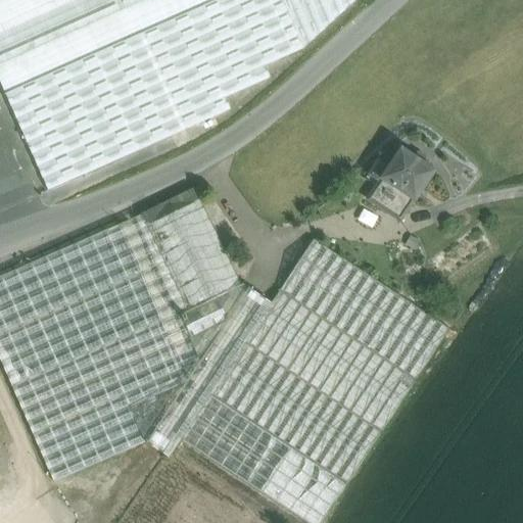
[(0,0),(0,82),(48,191),(231,110),(225,98),(270,78),(265,66),(303,49),(355,0),(0,0)]
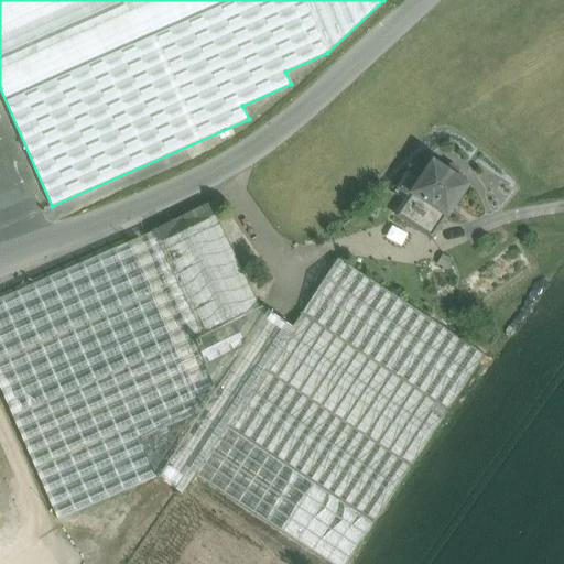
[(467,186),(432,163),(412,194),(427,204),(446,216),(446,217),(467,186)]
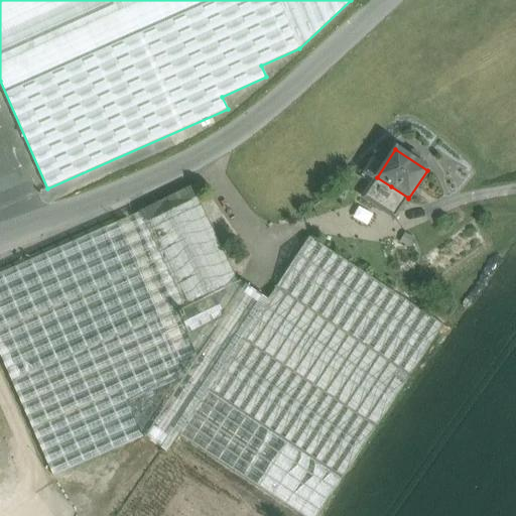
[(391,186),(377,177),(364,198),(378,207),(391,186)]
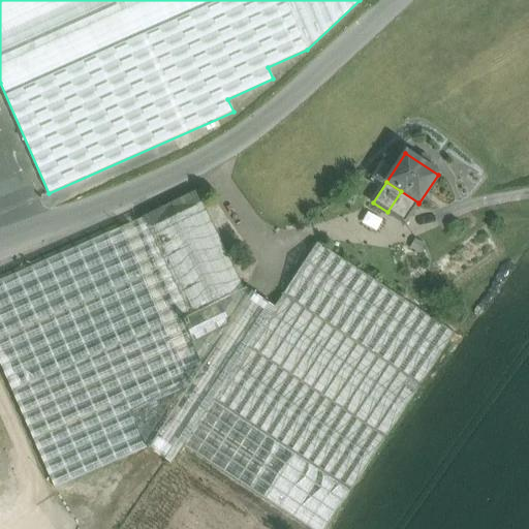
[(401,191),(387,212),(404,223),(418,203),(401,191)]
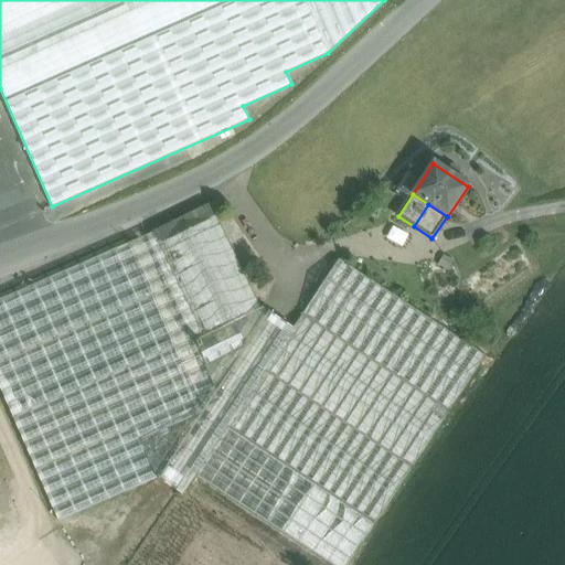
[(216,216),(158,245),(203,337),(234,322),(262,309),(216,216)]
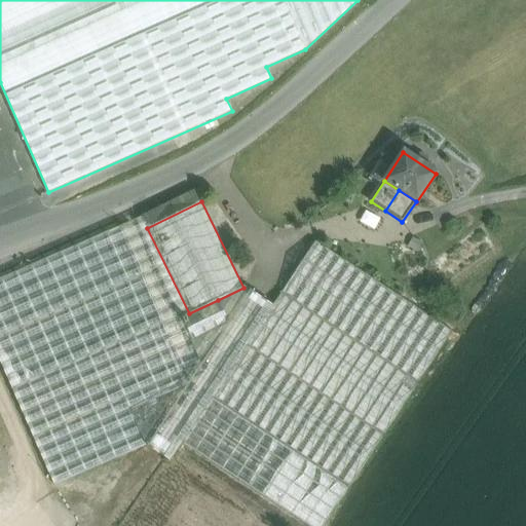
[(181,317),(140,222),(121,230),(144,280),(146,287),(161,322),(162,325),(178,359),(180,362),(184,372),(201,364),(191,340),(181,317)]
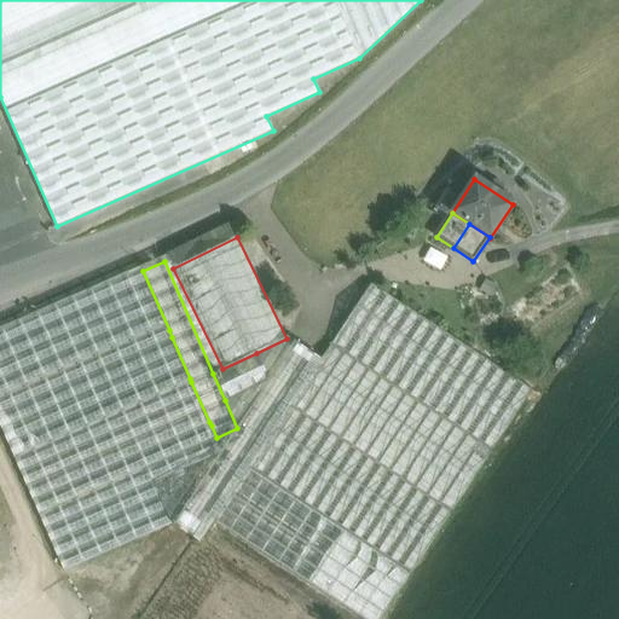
[(143,271),(0,333),(0,403),(169,330),(143,271)]
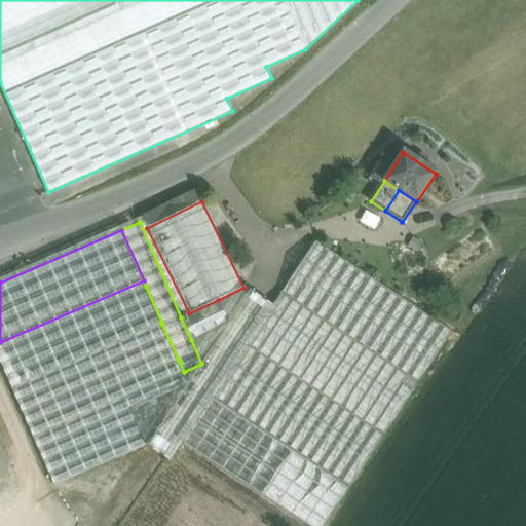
[(452,330),(315,240),(280,294),(417,383),(452,330)]
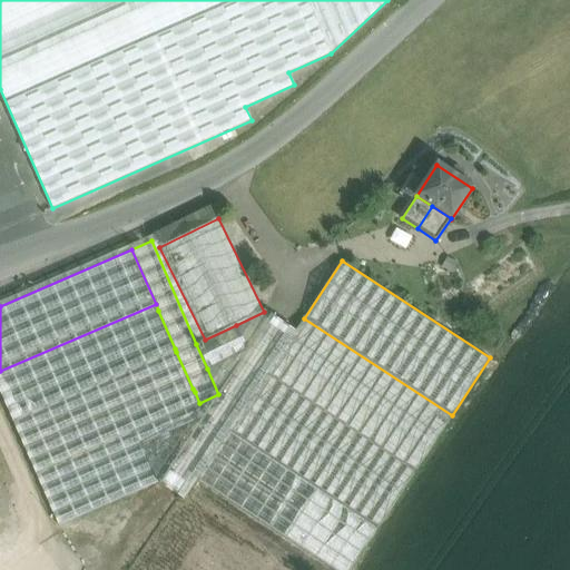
[(158,311),(0,379),(0,391),(12,419),(175,349),(158,311)]
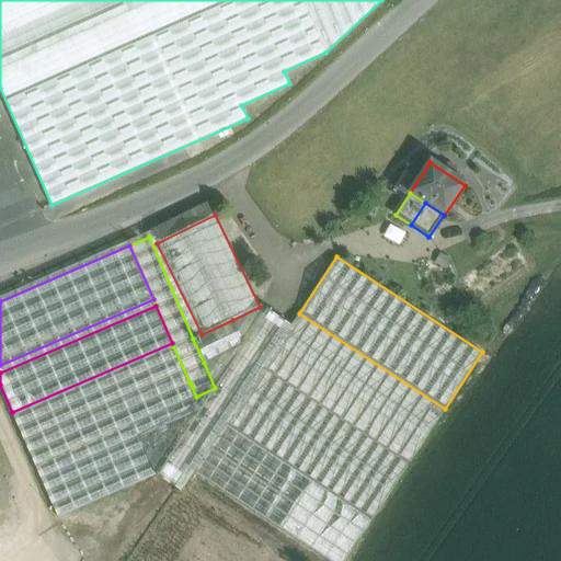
[(445,409),(299,313),(263,369),(409,465),(445,409)]
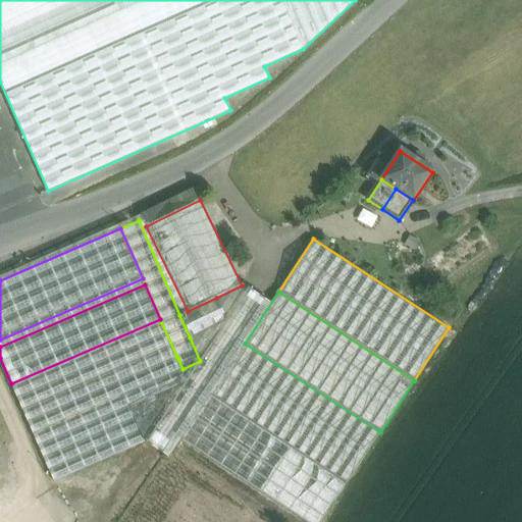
[(188,311),(179,315),(190,337),(226,319),(216,298),(188,311)]
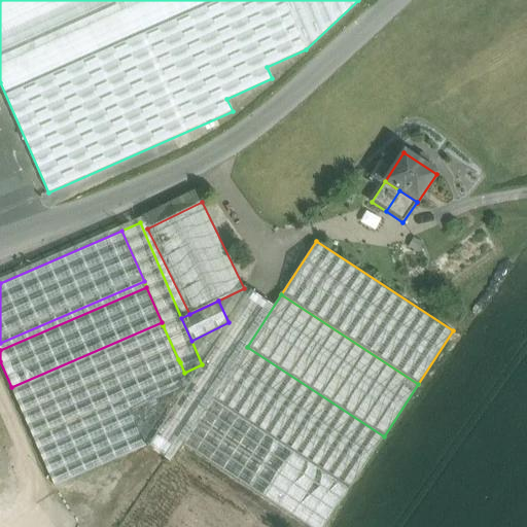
[(163,325),(12,390),(27,424),(178,359),(163,325)]
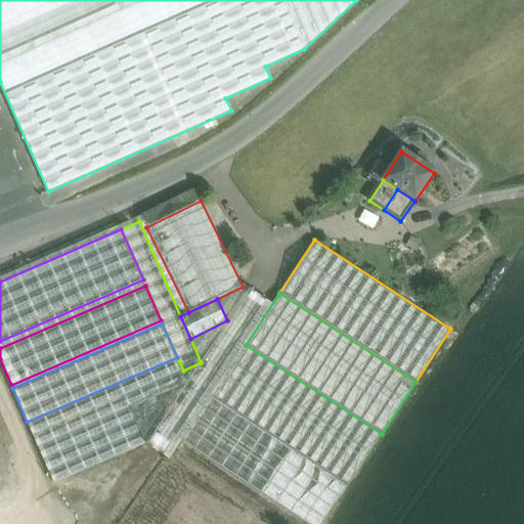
[(382,434),(246,345),(212,397),(348,486),(382,434)]
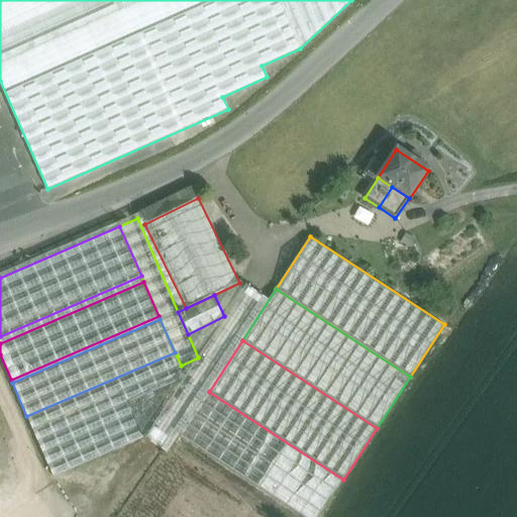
[(186,378),(181,366),(177,355),(28,420),(37,442),(129,402),(186,378)]
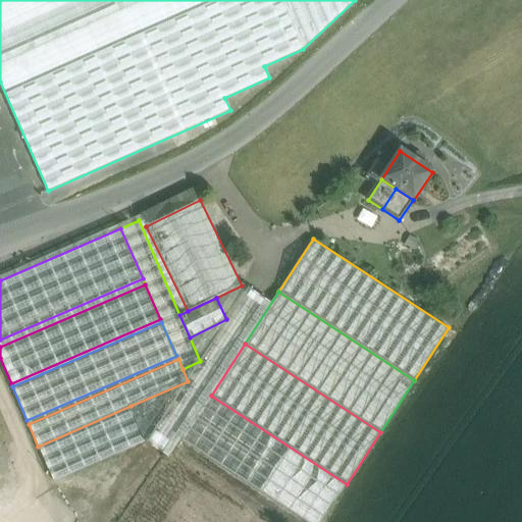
[(321,521),(347,484),(211,396),(180,441),(303,521),(321,521)]
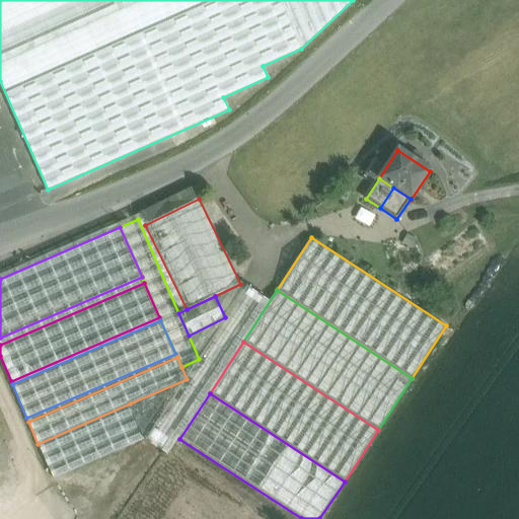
[(130,403),(38,444),(53,479),(145,439),(130,403)]
